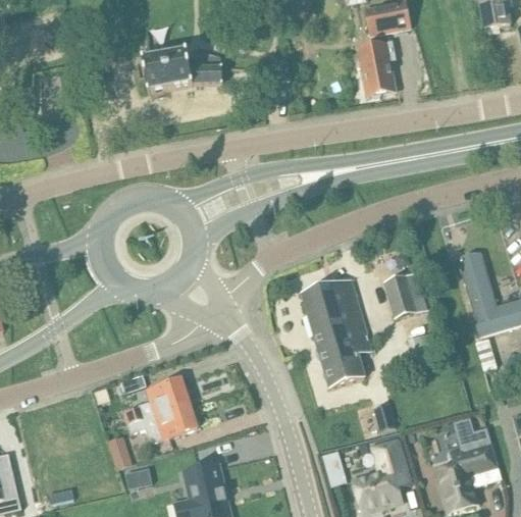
[(478,0),(484,29),(510,24),(507,7),(510,6),(509,0),(478,0)]
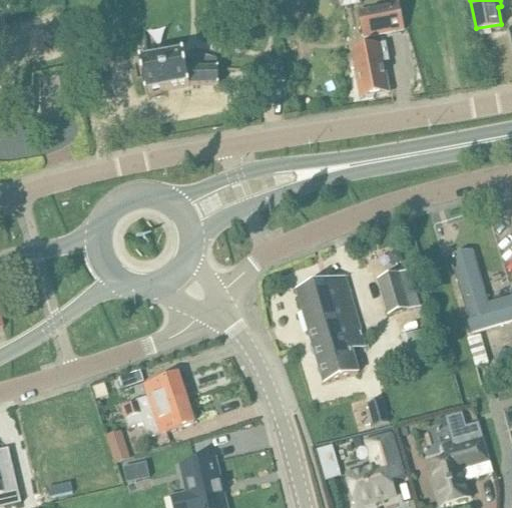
[(397,1),(358,9),(363,32),(402,24),(397,1)]
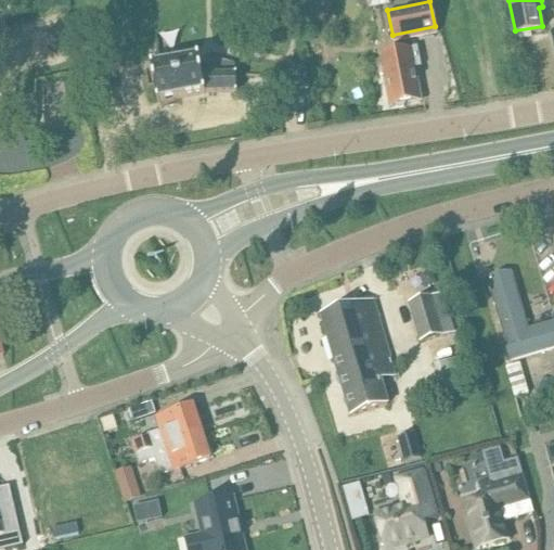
[(378,48),(385,81),(389,102),(420,97),(413,63),(419,62),(414,41),(378,48)]
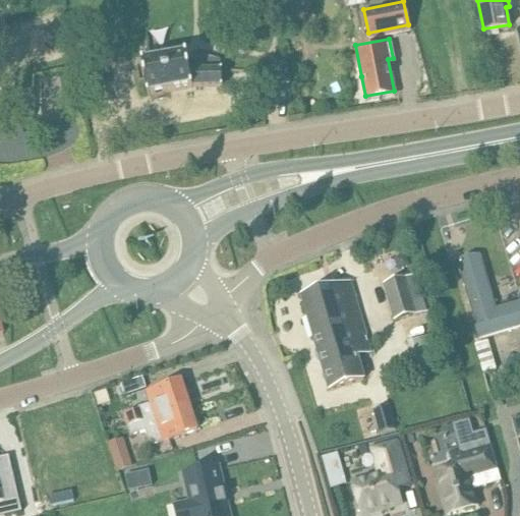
[(188,51),(141,59),(143,72),(147,92),(192,84),(191,83),(222,82),(221,65),(220,65),(191,65),(190,65),(188,51)]
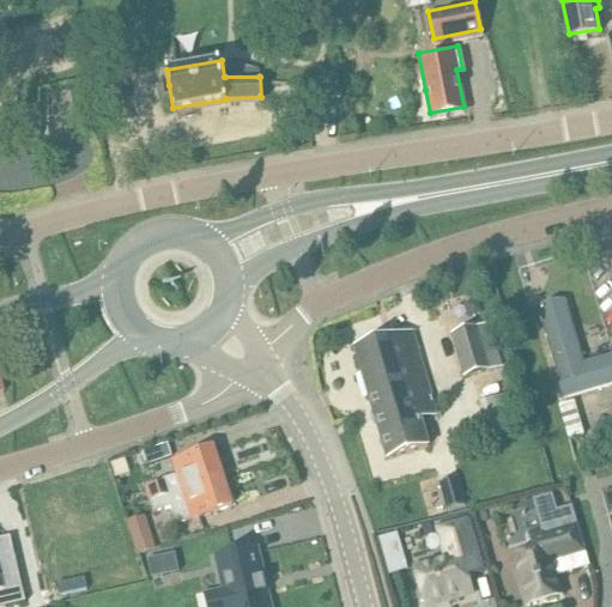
[(71,134),(71,85),(43,85),(43,134),(71,134)]
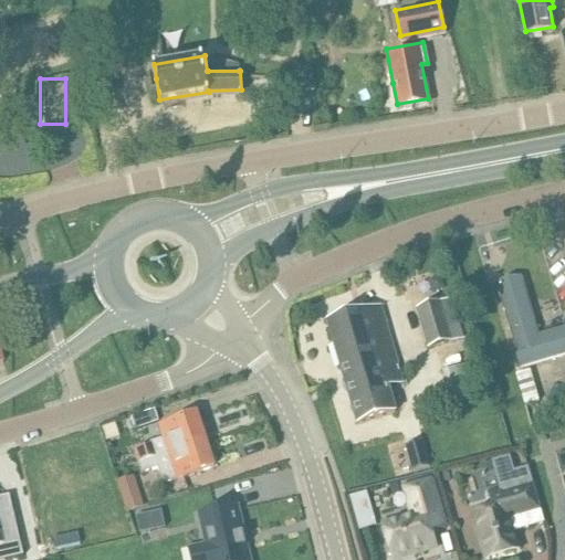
[(498,282),(521,362),(564,349),(564,324),(564,325),(537,333),(520,275),(498,282)]
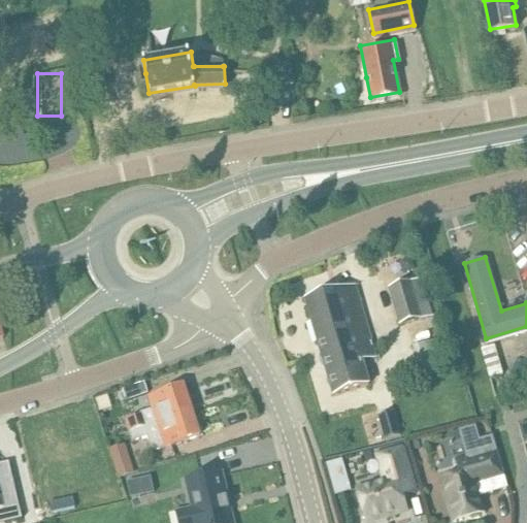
[(389,285),(394,305),(399,321),(431,312),(421,275),(389,285)]
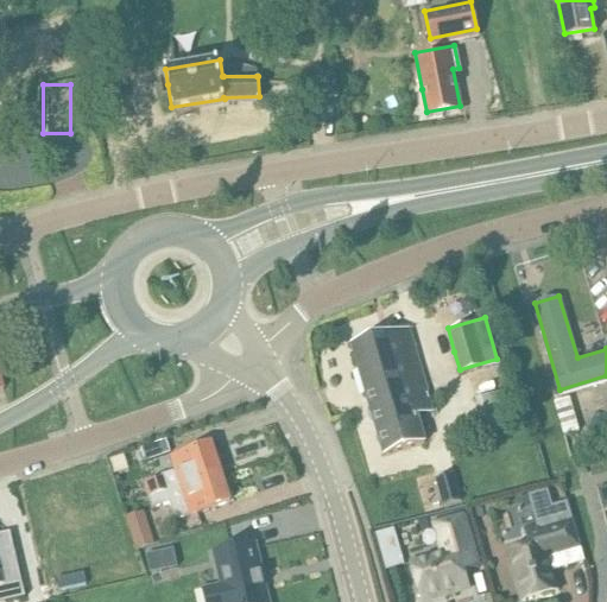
[(408,324),(351,341),(365,390),(422,373),(408,324)]
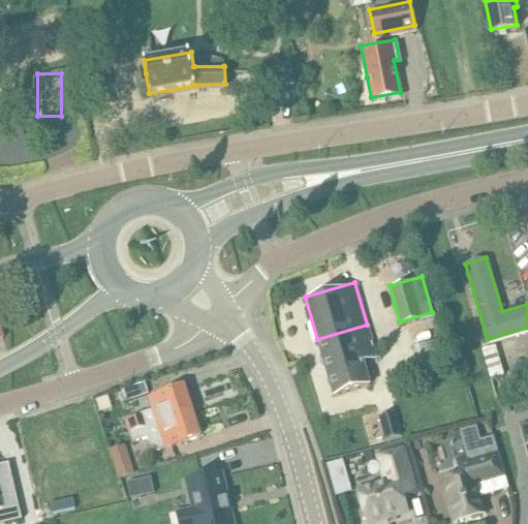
[(367,325),(317,339),(333,393),(352,387),(369,382),(362,358),(375,353),(367,325)]
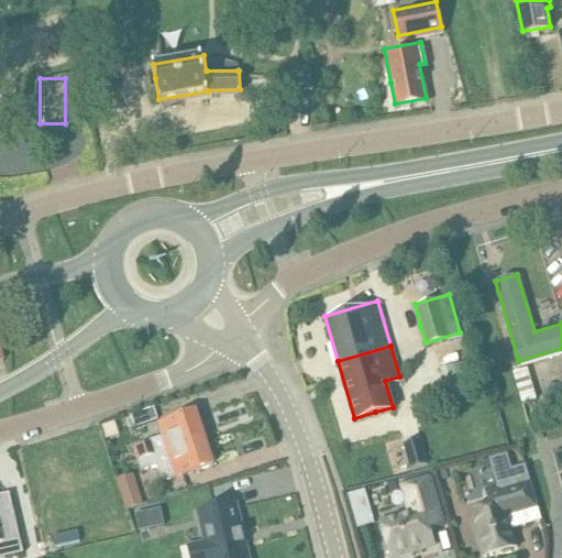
[(153,404),(130,412),(134,424),(156,415),(153,404)]
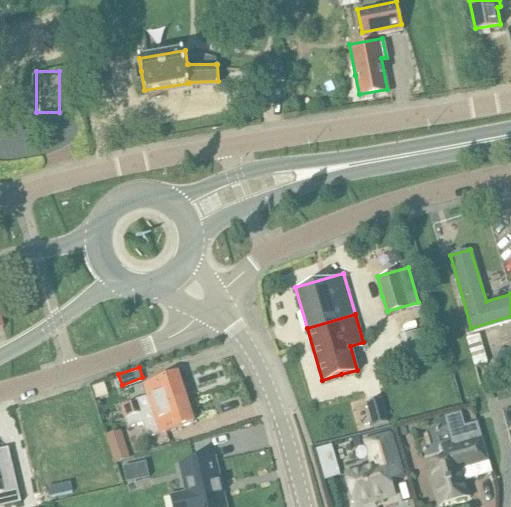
[(147,394),(134,398),(135,400),(121,405),(125,416),(186,395),(178,371),(143,382),(147,394)]
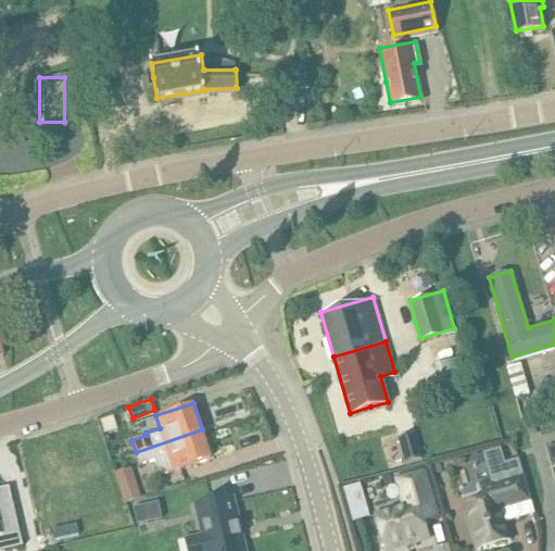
[(159,472),(172,467),(210,455),(202,429),(136,452),(139,462),(153,456),(159,472)]
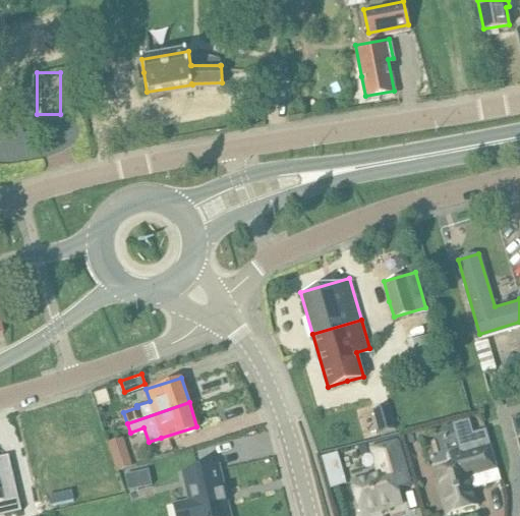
[(386,436),(393,434),(391,426),(395,425),(388,403),(372,408),(379,430),(384,428),(386,436)]
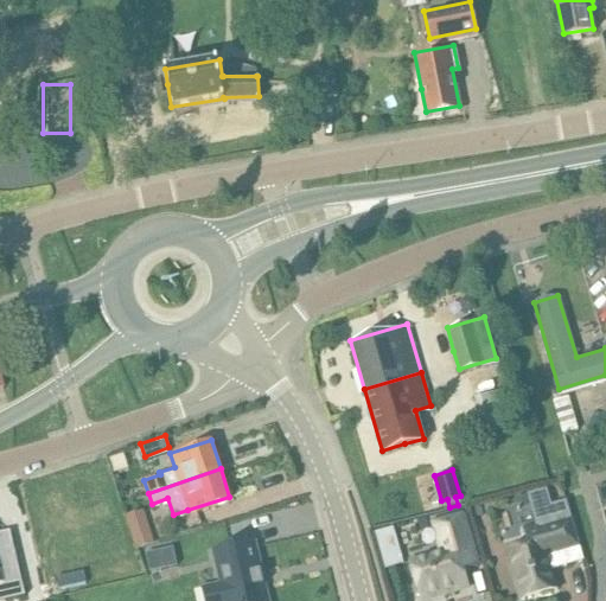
[(605,480),(594,484),(600,506),(605,504),(605,480)]
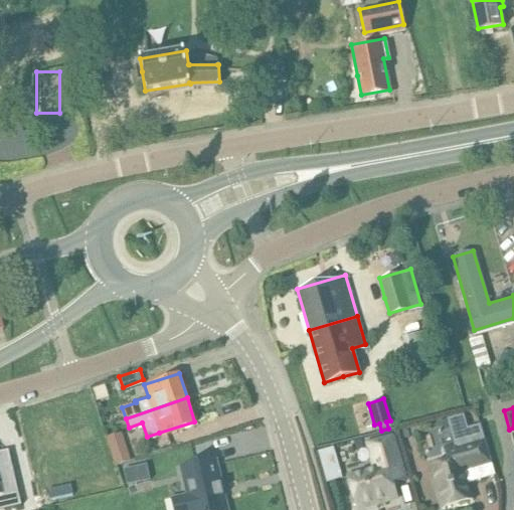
[(448,460),(430,465),(436,486),(441,506),(472,497),(467,480),(494,473),(480,421),(467,425),(464,411),(446,416),(454,443),(450,444),(444,445),(448,460)]
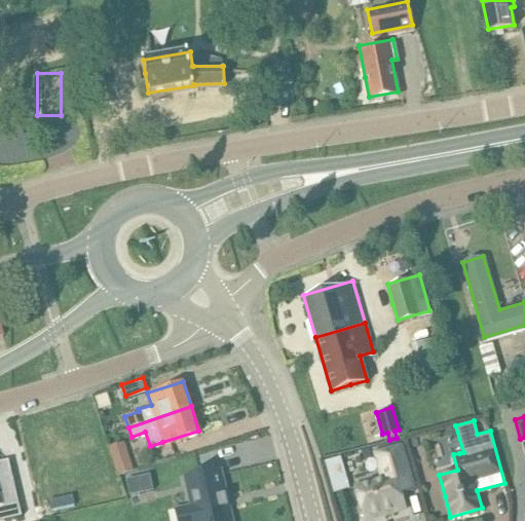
[(114,471),(132,468),(126,438),(109,441),(114,471)]
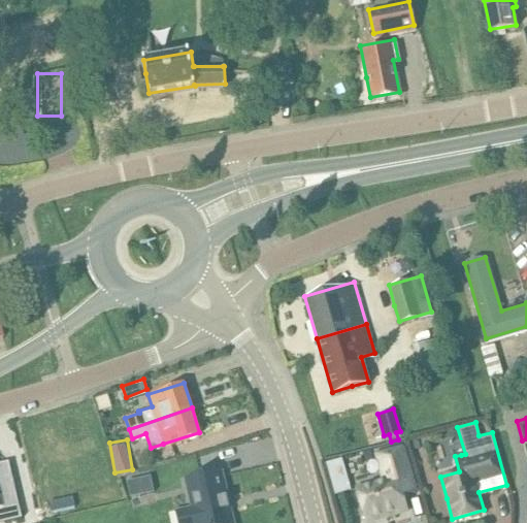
[(402,445),(376,452),(384,478),(355,486),(365,519),(406,508),(400,487),(414,483),(402,445)]
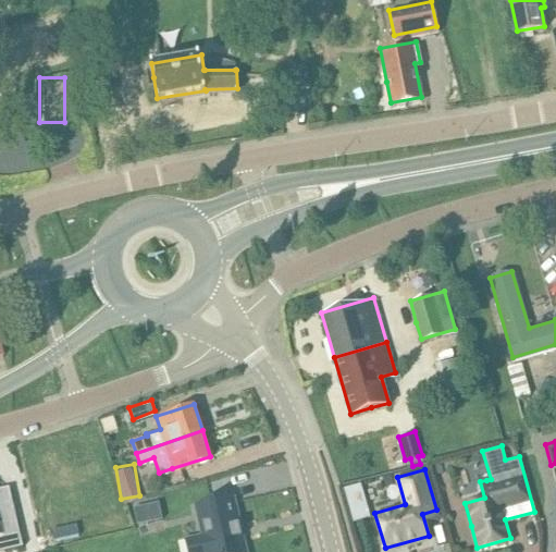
[(359,479),(343,483),(347,500),(363,495),(359,479)]
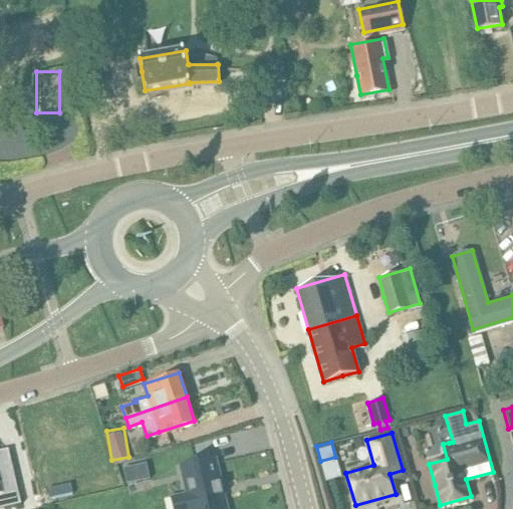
[(0,506),(21,502),(8,446),(0,448),(0,506)]
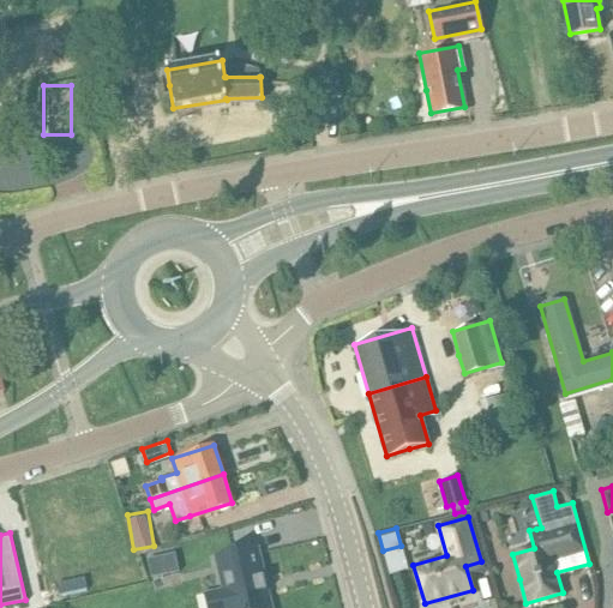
[(221,585),(203,589),(206,607),(272,607),(268,589),(266,589),(263,575),(265,575),(258,543),(214,553),(221,585)]
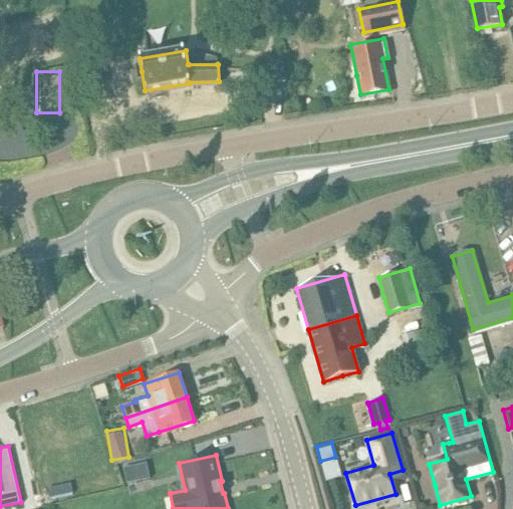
[(146,460),(121,465),(125,481),(150,476),(146,460)]
